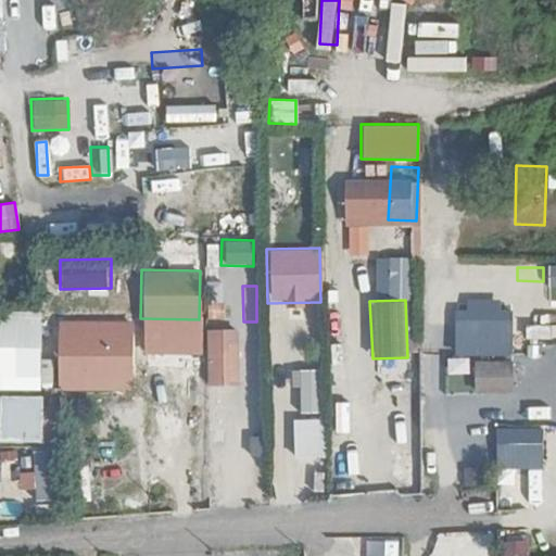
[(0,311),(0,390),(38,391),(40,312),(0,311)]
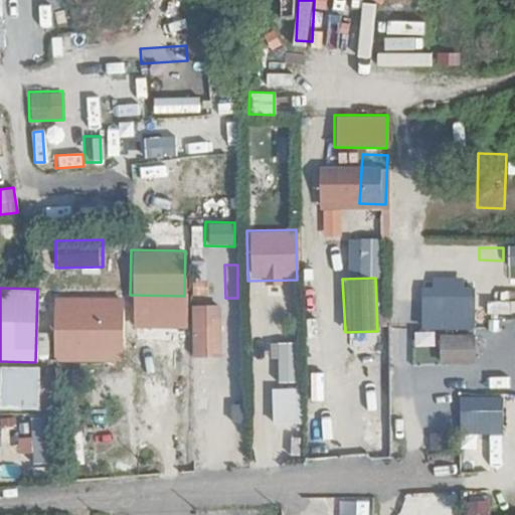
[(122,360),(123,300),(57,300),(57,359),(122,360)]
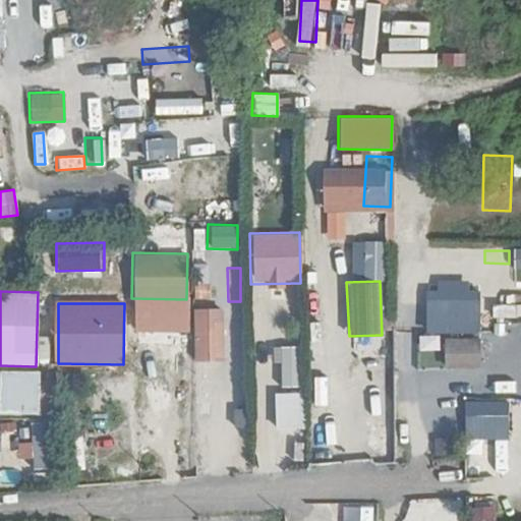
[(491,317),(514,316),(513,303),(491,304),(491,317)]
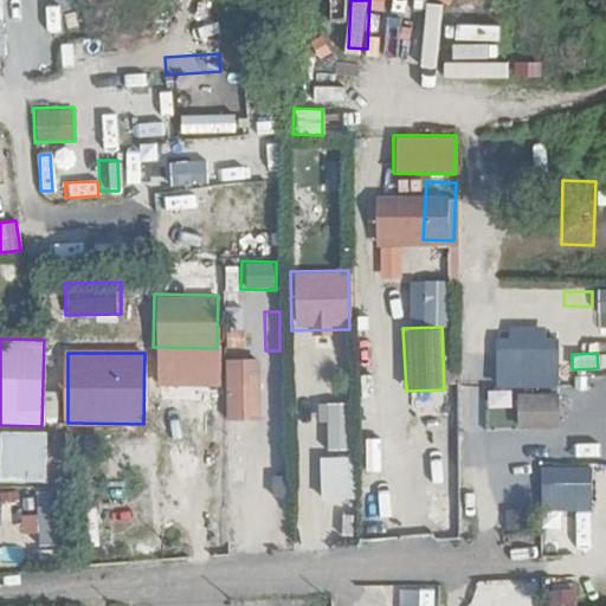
[(258,419),(258,356),(223,358),(224,419),(258,419)]
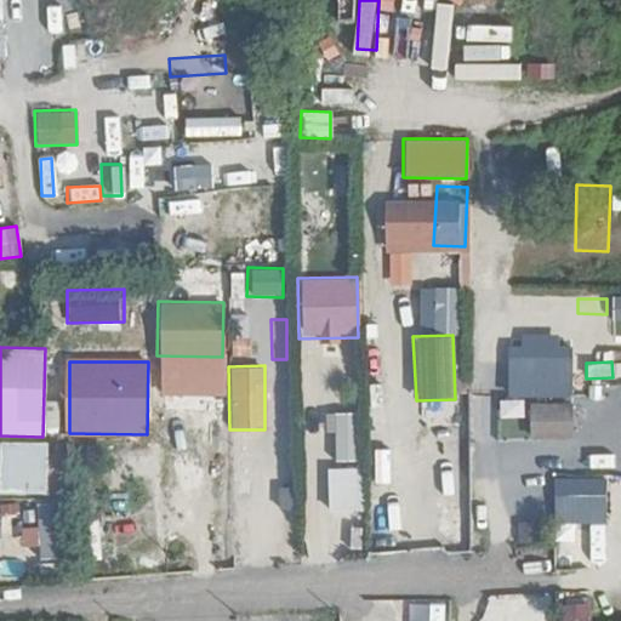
[(562,403),(560,368),(535,368),(535,403),(562,403)]
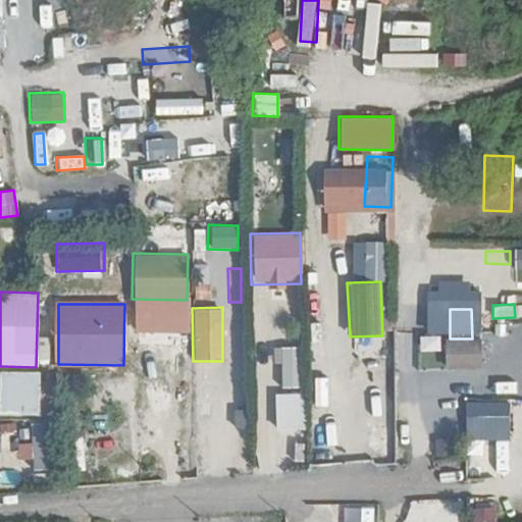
[(278,313),(247,314),(248,344),(279,343),(278,313)]
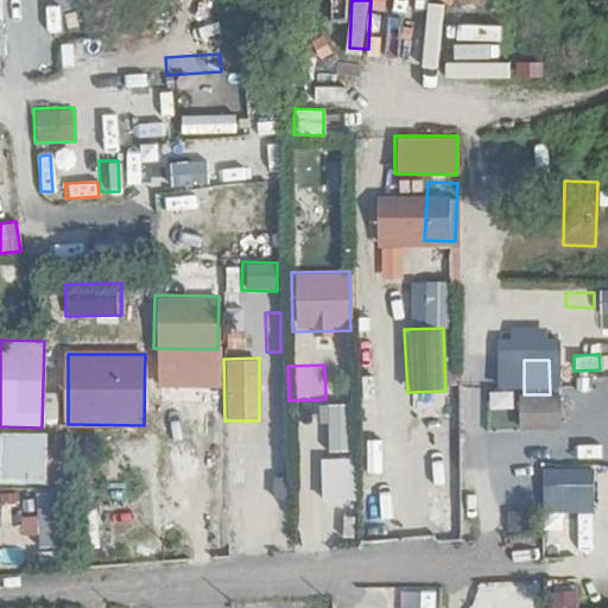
[(486,391),(487,407),(512,407),(511,391),(486,391)]
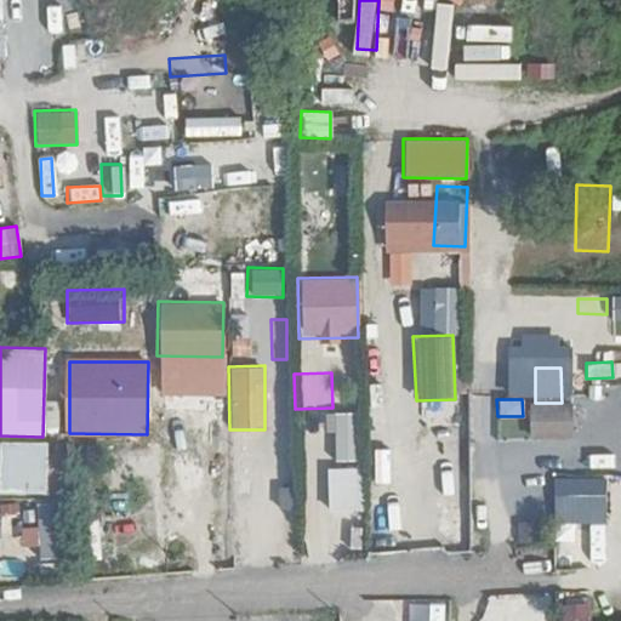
[(573,437),(573,405),(534,406),(534,438),(573,437)]
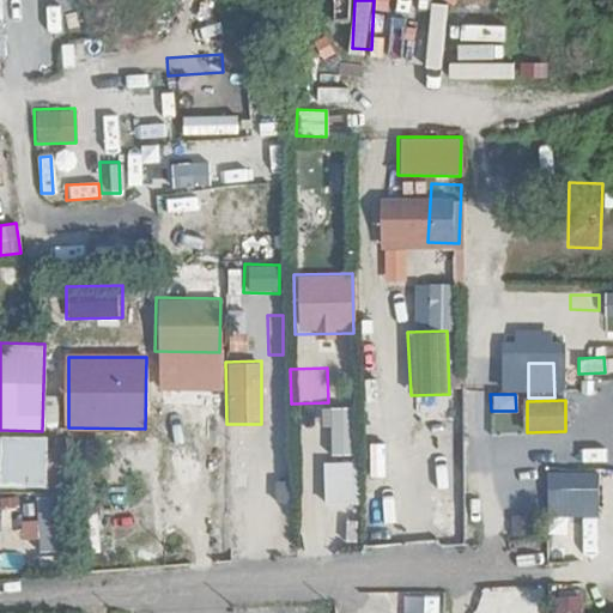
[(352,455),(353,407),(327,406),(325,454),(352,455)]
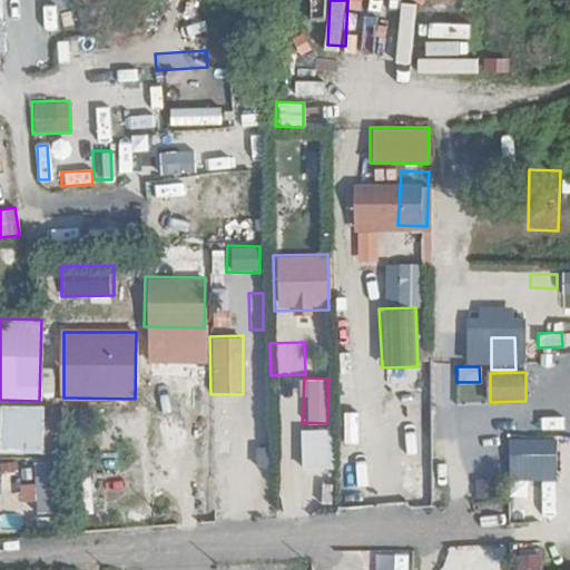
[(459,401),(482,400),(481,384),(458,385),(459,401)]
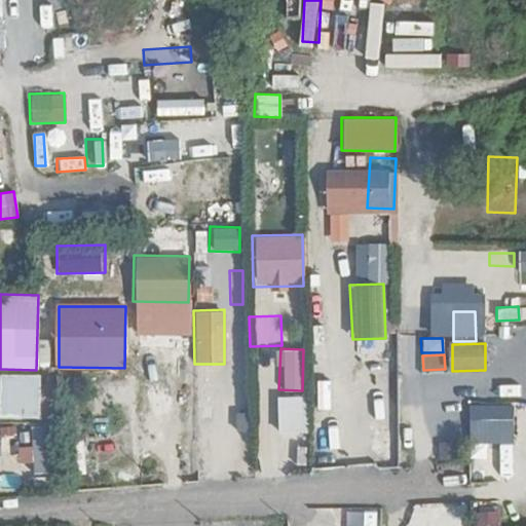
[(0,416),(41,418),(42,374),(0,373),(0,416)]
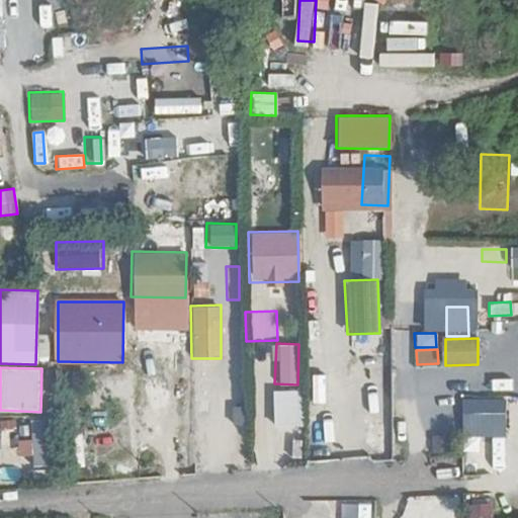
[(466,438),(478,437),(476,419),(464,420),(466,438)]
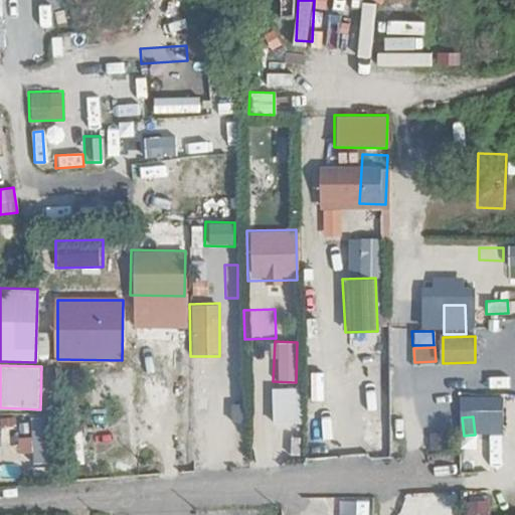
[(29,436),(18,437),(19,465),(49,464),(48,417),(29,418),(29,436)]
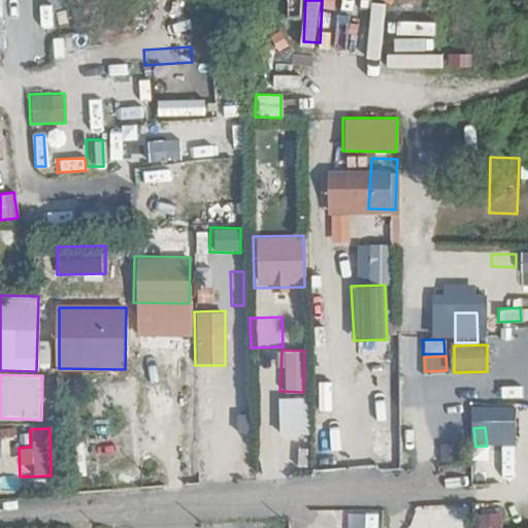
[(436,447),(439,463),(461,458),(458,441),(436,447)]
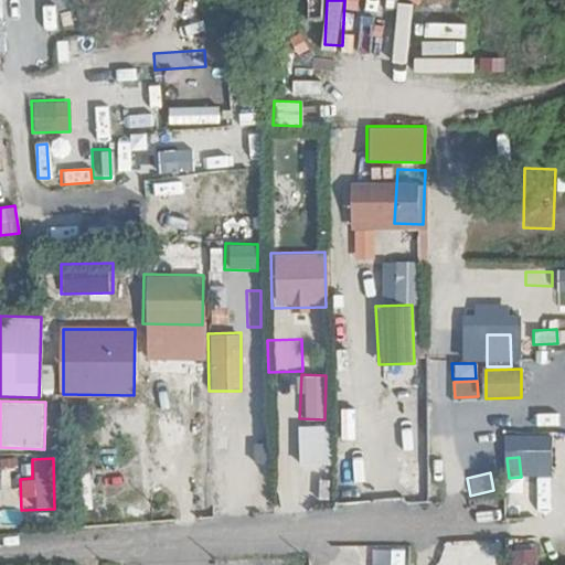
[(78,509),(92,508),(88,473),(75,475),(78,509)]
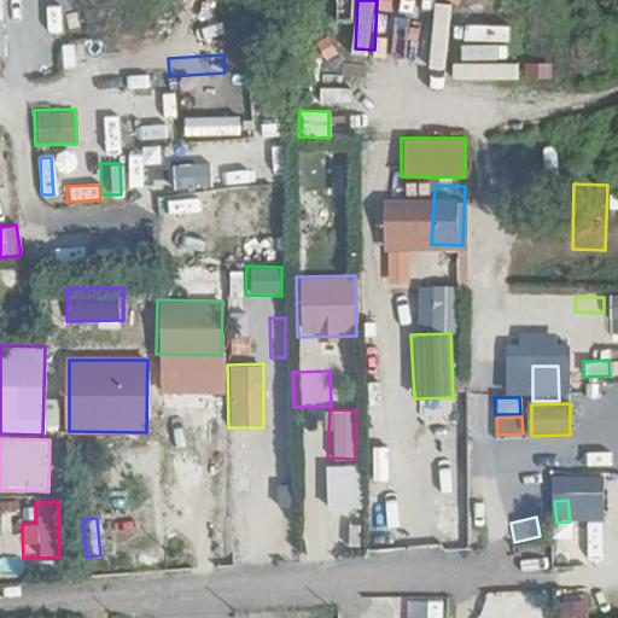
[(570,522),(557,523),(558,538),(608,534),(606,518),(570,522)]
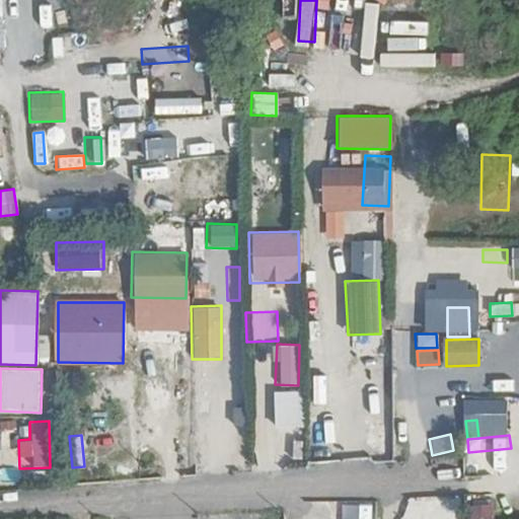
[(493,518),(492,503),(466,506),(467,518),(493,518)]
